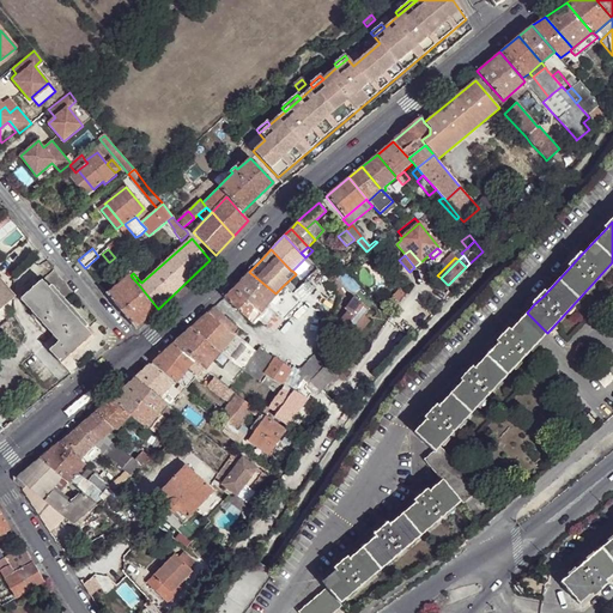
[(382,271),(375,263),(371,267),(377,274),(382,271)]
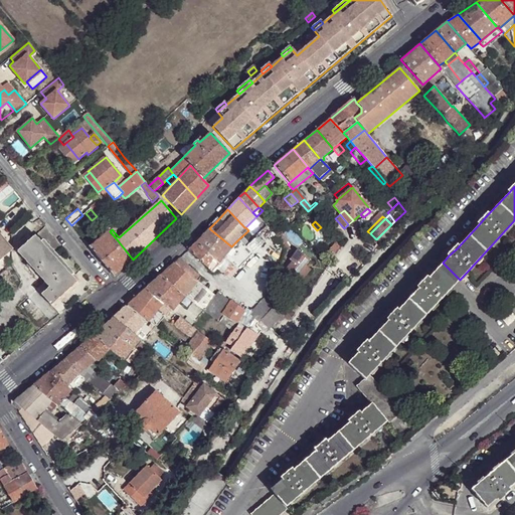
[(393,226),(391,224),(376,239),(378,242),(393,226)]
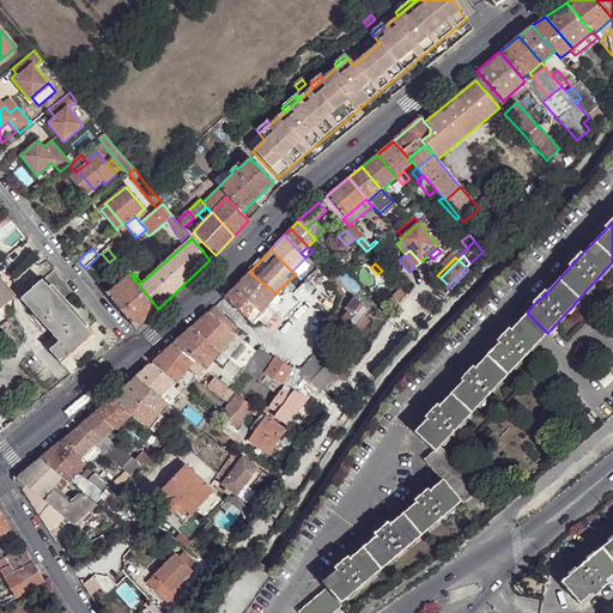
[(234,290),(224,298),(250,323),(268,303),(275,295),(275,293),(249,272),(241,281),(234,290)]
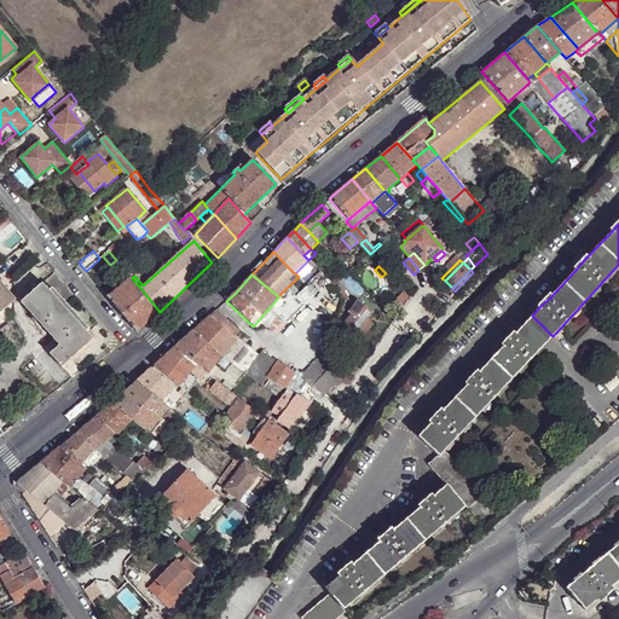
[(382,287),(371,277),(368,281),(379,291),(382,287)]
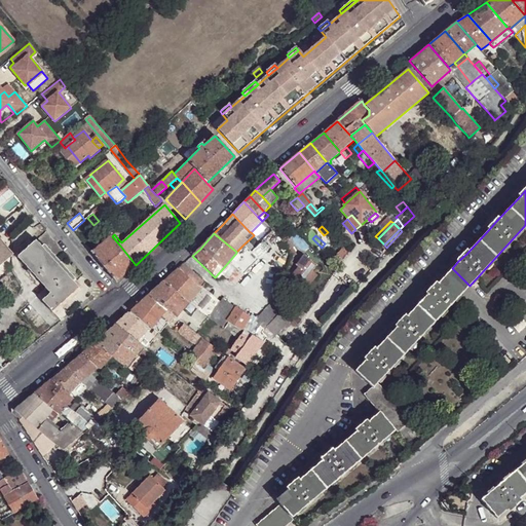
[(111,236),(91,253),(116,283),(136,265),(119,245),(112,236),(111,236)]
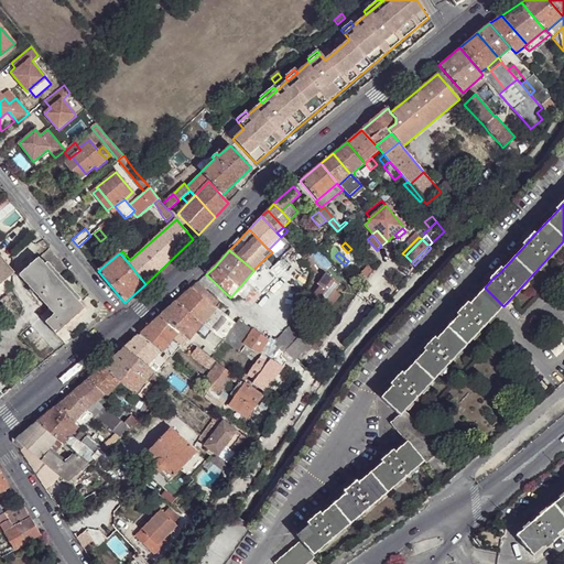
[(71,322),(78,314),(79,304),(57,280),(39,258),(30,266),(28,263),(21,268),(24,271),(19,274),(19,277),(30,289),(28,291),(35,300),(38,296),(49,308),(53,314),(44,323),(55,335),(71,322)]
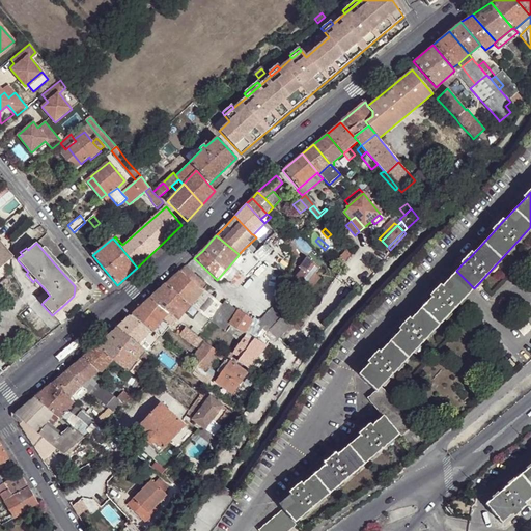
[(292,244),(287,247),(291,253),(294,256),(294,259),(300,257),(292,244)]
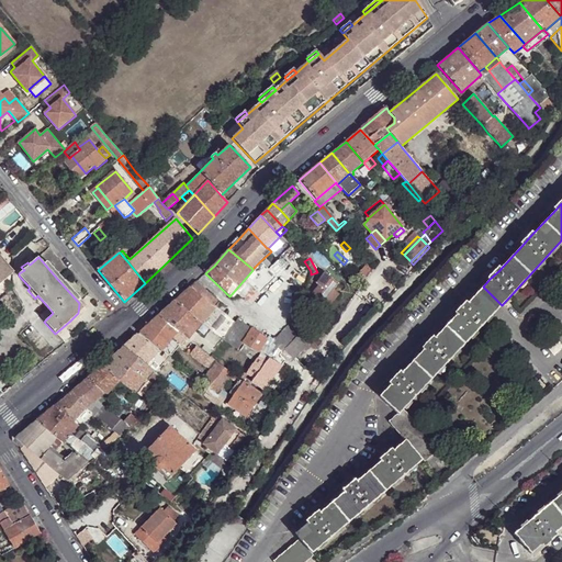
[(260,261),(253,269),(253,270),(267,282),(271,278),(266,273),(270,270),(260,261)]
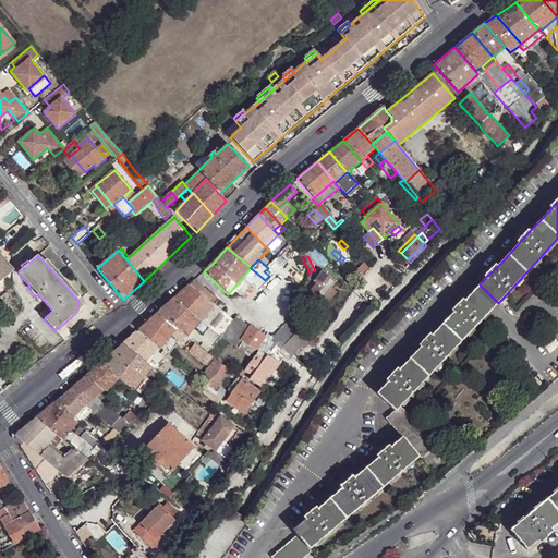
[(9,266),(3,270),(8,275),(13,270),(9,266)]
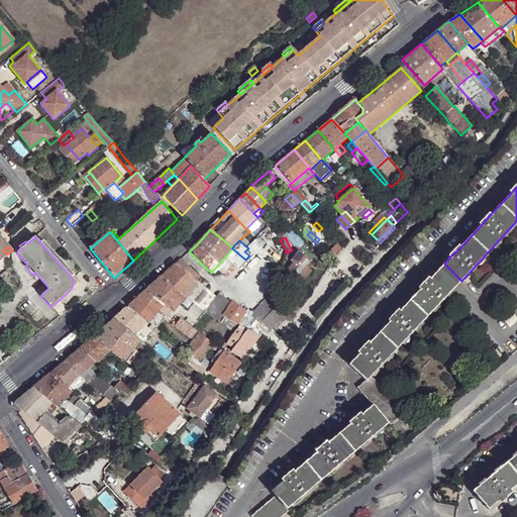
[(449,255),(450,256),(458,249),(456,247),(449,255)]
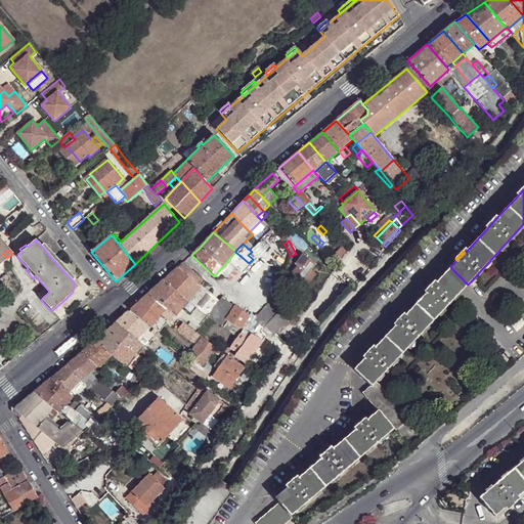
[(235,252),(229,259),(243,270),(249,263),(235,252)]
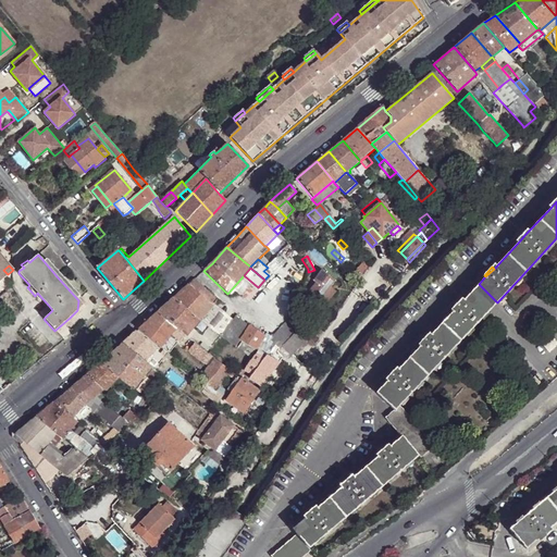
[(320,300),(331,287),(335,282),(322,271),(313,282),(316,284),(308,293),(319,302),(320,300)]
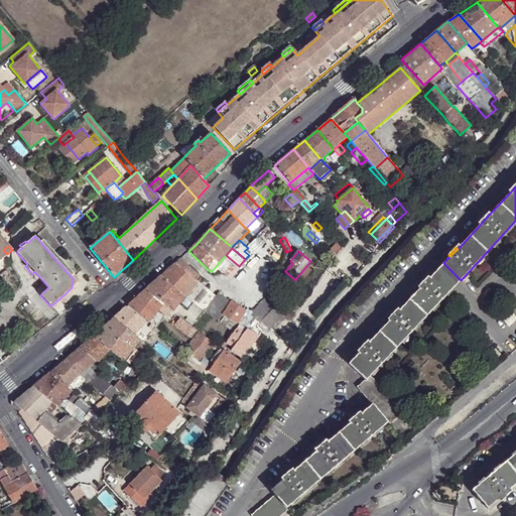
[(288,256),(285,254),(279,265),(283,267),(288,256)]
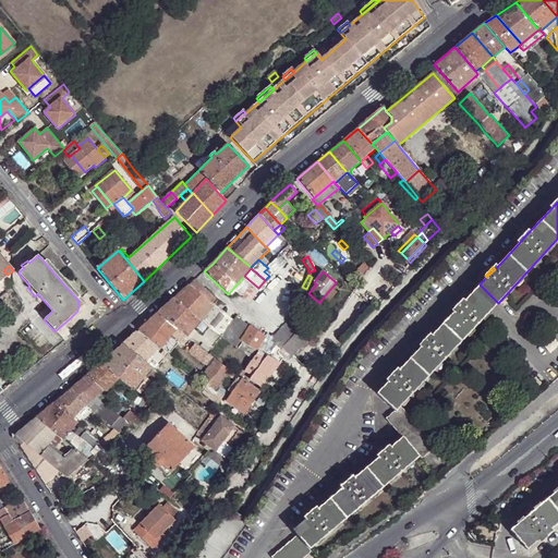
[(195,279),(189,284),(213,306),(215,304),(218,301),(195,279)]
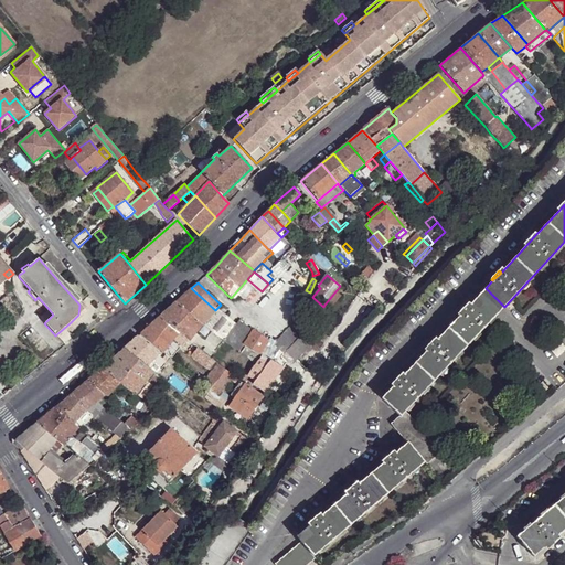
[(191,288),(176,301),(203,324),(215,334),(225,341),(232,331),(233,328),(233,326),(233,324),(233,321),(226,316),(223,312),(217,308),(215,310),(191,288)]
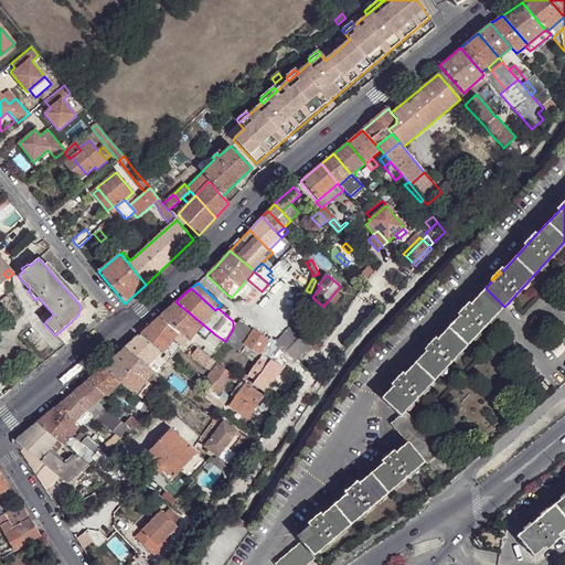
[(475,299),(494,317),(504,307),(486,288),(475,299)]
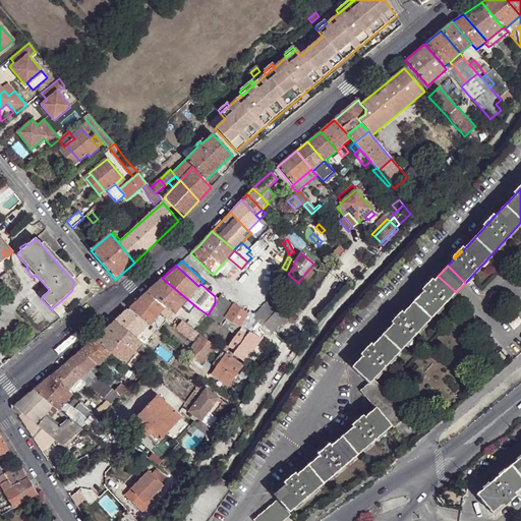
[(282,269),(276,281),(280,283),(286,271),(282,269)]
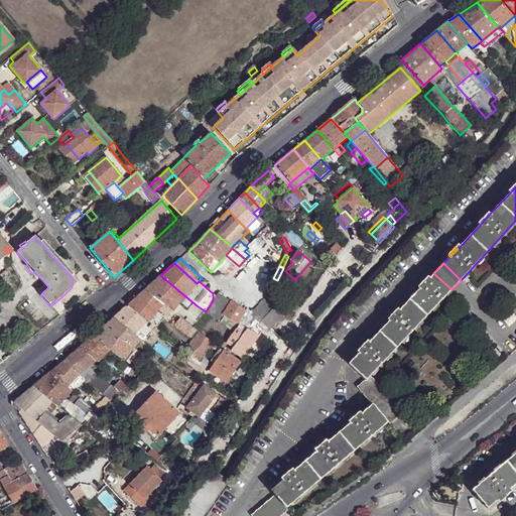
[(311,271),(306,266),(296,278),(302,282),(311,271)]
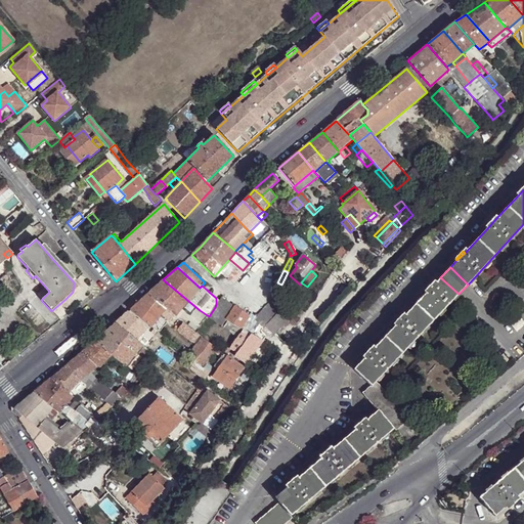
[(353,368),(370,386),(375,383),(459,294),(440,277),(433,285),(427,292),(403,317),(396,324),(372,349),(365,356),(353,368)]
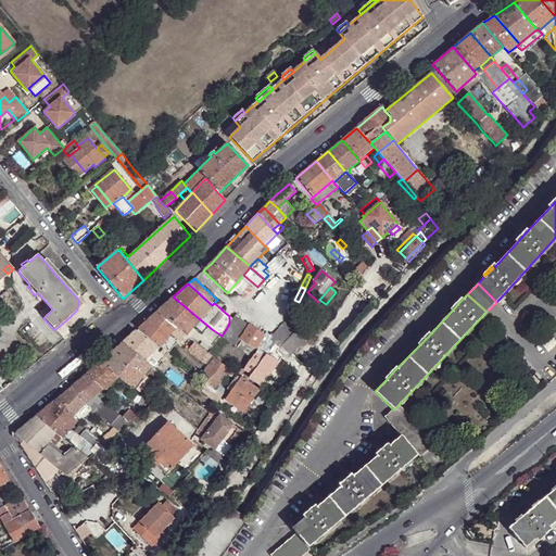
[(173,297),(156,312),(175,327),(179,330),(186,335),(200,319),(173,297)]
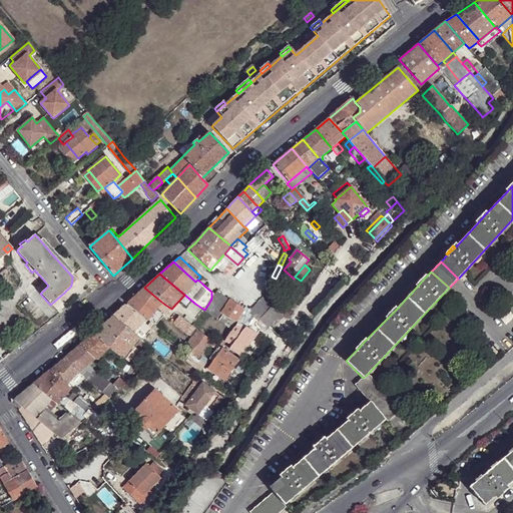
[(48,286),(44,281),(36,288),(40,294),(48,286)]
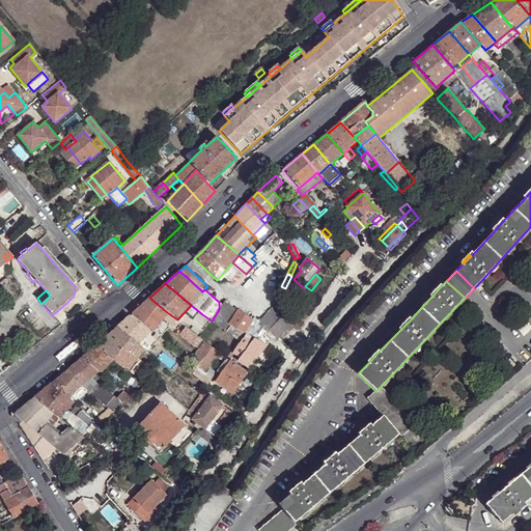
[(149,298),(132,313),(154,331),(164,317),(167,319),(177,328),(182,324),(177,319),(171,315),(167,312),(149,298)]
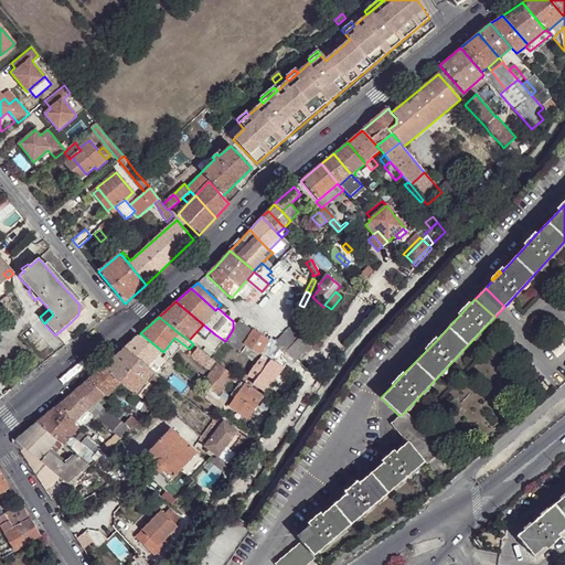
[(238,321),(236,324),(233,330),(232,331),(238,334),(245,326),(238,321)]
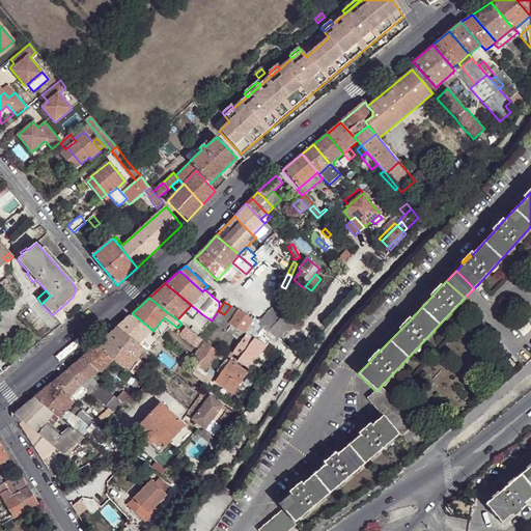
[(282,309),(277,303),(259,319),(259,323),(260,325),(261,330),(260,332),(263,335),(270,330),(275,325),(281,319),(286,314),(282,309)]
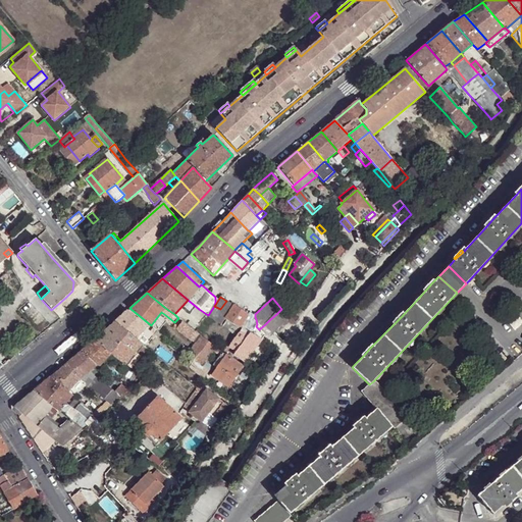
[(174,314),(178,318),(186,323),(186,324),(194,314),(199,309),(188,300),(174,314)]
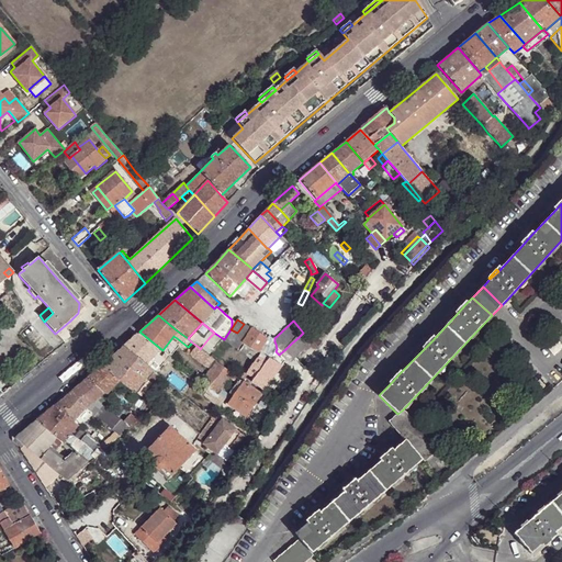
[(244,324),(237,333),(235,336),(243,341),(251,328),(244,324)]
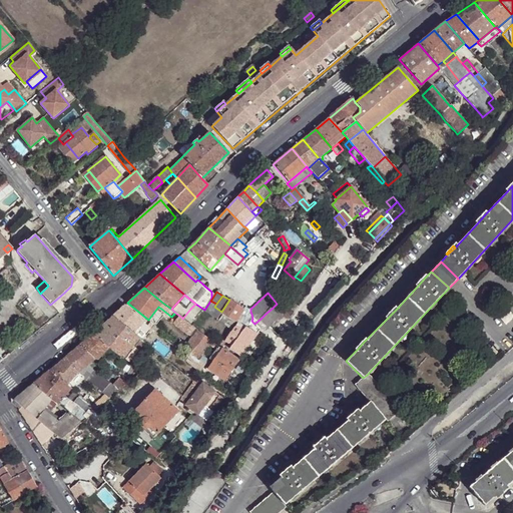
[(221,312),(228,318),(235,322),(243,309),(240,307),(230,300),(229,300),(221,312)]
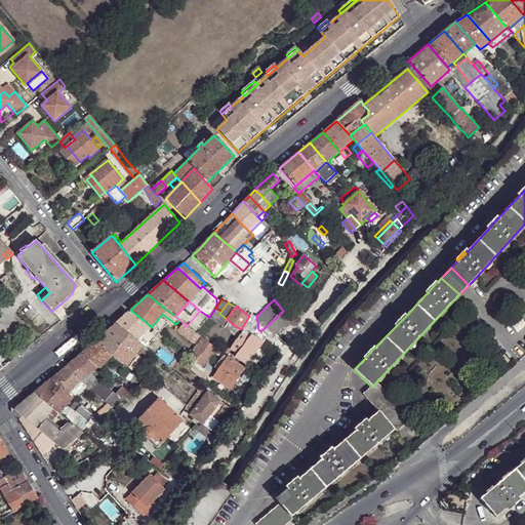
[(221,311),(215,308),(209,317),(213,321),(224,328),(229,331),(234,325),(227,319),(219,314),(221,311)]
